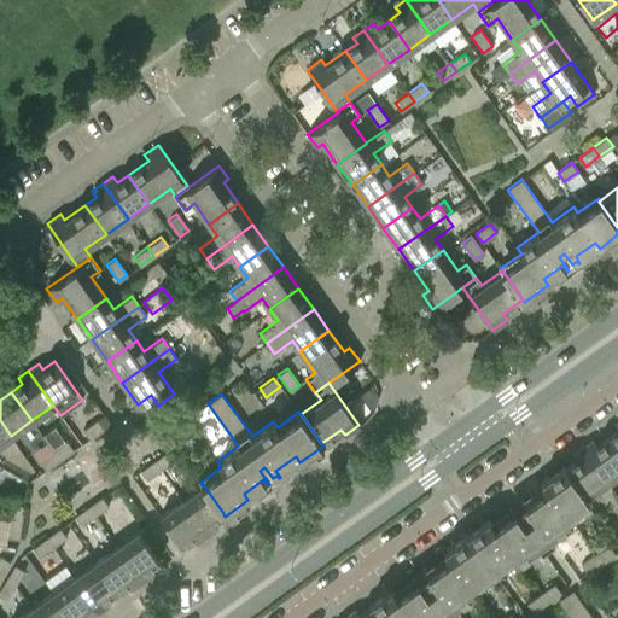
[(0,443),(11,436),(0,420),(0,443)]
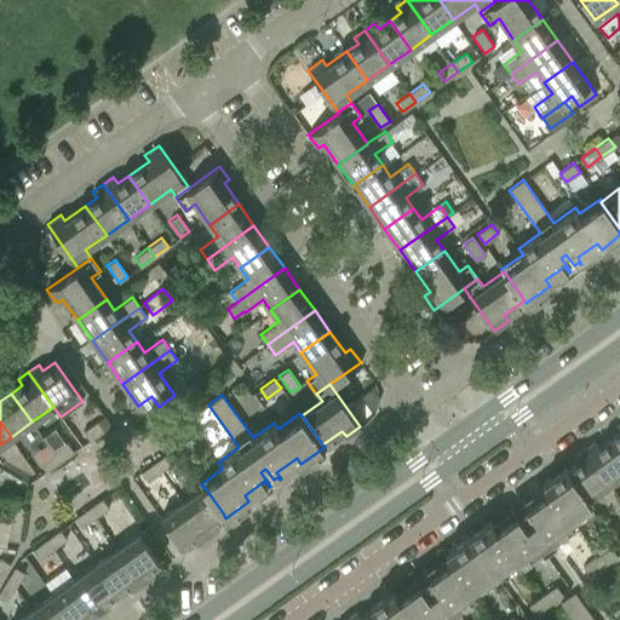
[(90,440),(103,430),(97,422),(84,431),(90,440)]
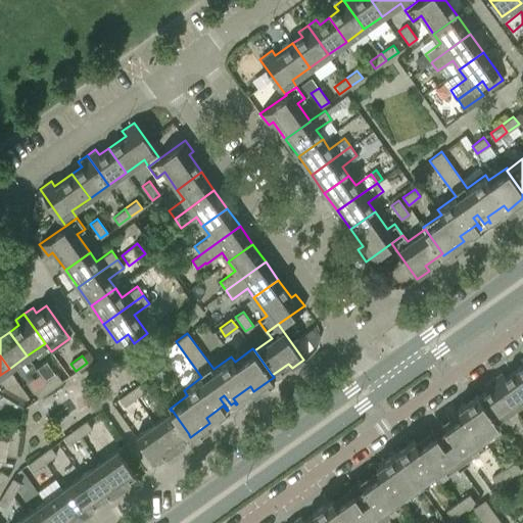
[(522,362),(522,364),(514,370),(522,382),(522,355),(520,359),(522,362)]
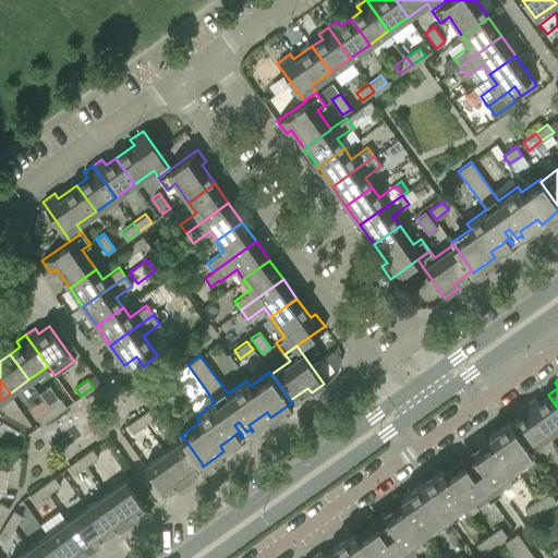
[(177,401),(171,392),(158,402),(165,410),(177,401)]
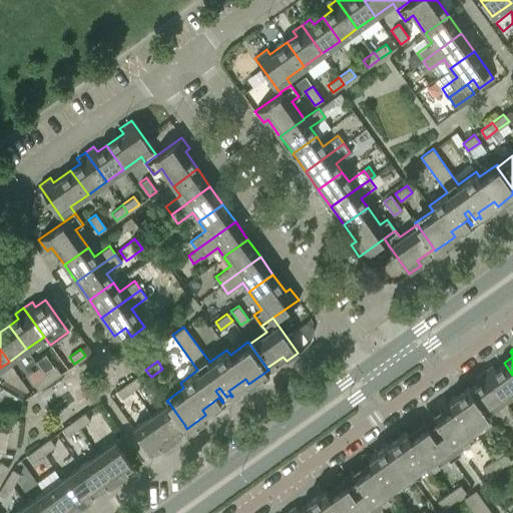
[(492,365),(483,371),(504,400),(512,393),(512,375),(504,363),(495,370),(492,365)]
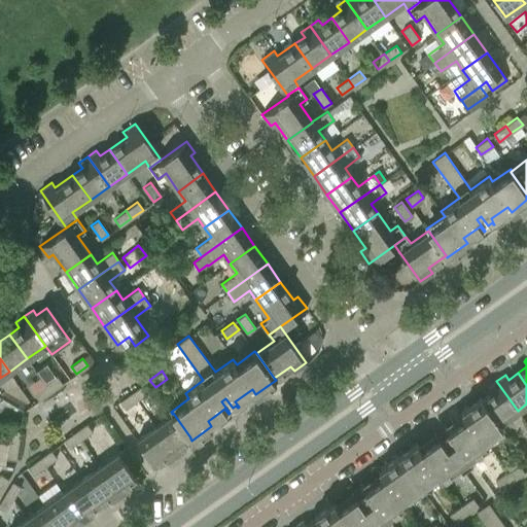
[(57,376),(45,384),(50,392),(63,384),(57,376)]
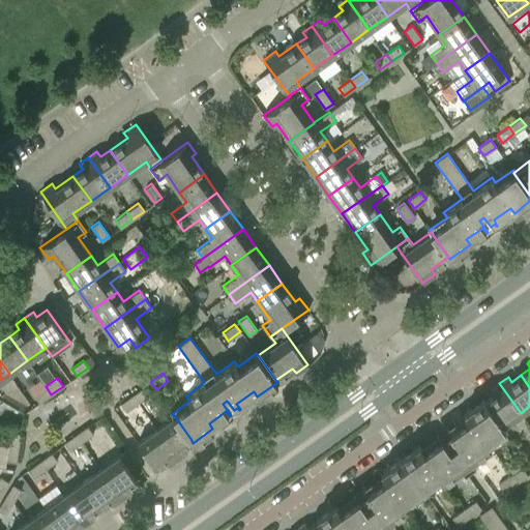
[(494,394),(484,401),(484,402),(502,427),(503,425),(521,413),(499,383),(491,389),(494,394)]
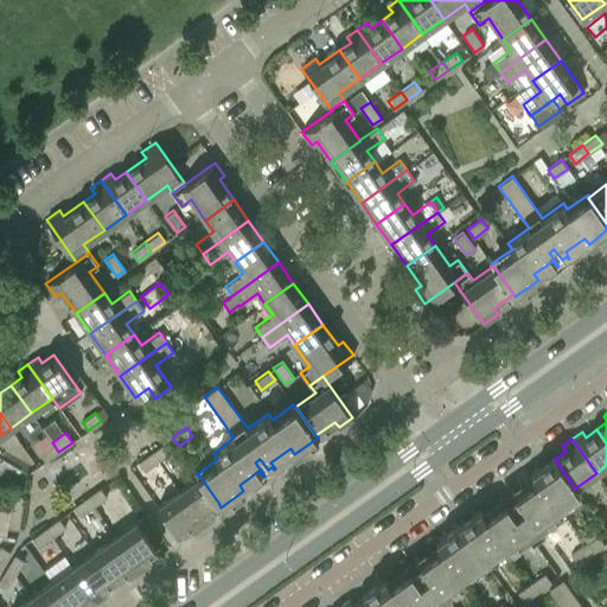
[(45,461),(58,452),(52,442),(39,452),(45,461)]
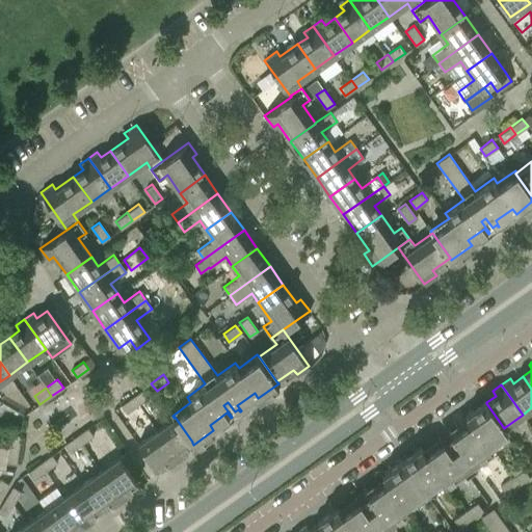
[(144,388),(132,396),(138,404),(150,396),(144,388)]
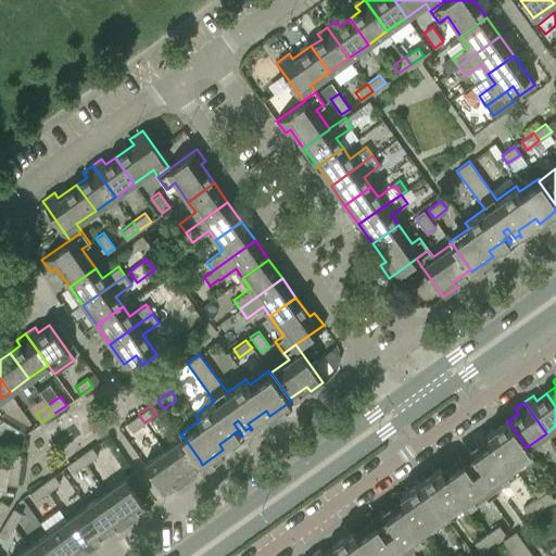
[(133,431),(144,422),(138,414),(126,422),(133,431)]
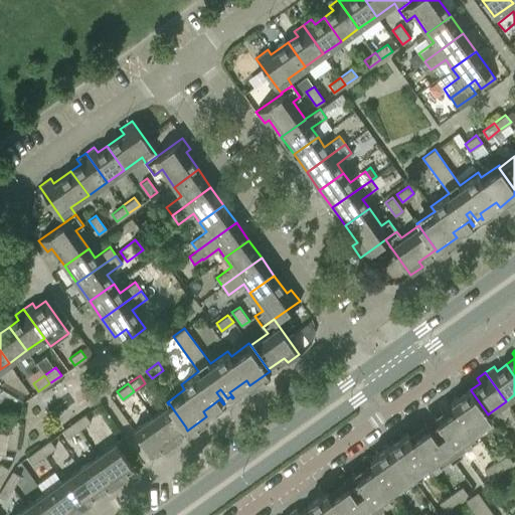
[(454,450),(476,434),(473,428),(490,415),(489,413),(488,414),(471,390),(471,389),(470,387),(451,401),(454,406),(438,418),(434,412),(433,413),(445,431),(442,433),(441,434),(430,419),(426,421),(424,419),(423,420),(427,425),(411,438),(407,433),(388,446),(408,475),(425,462),(430,467),(454,450)]
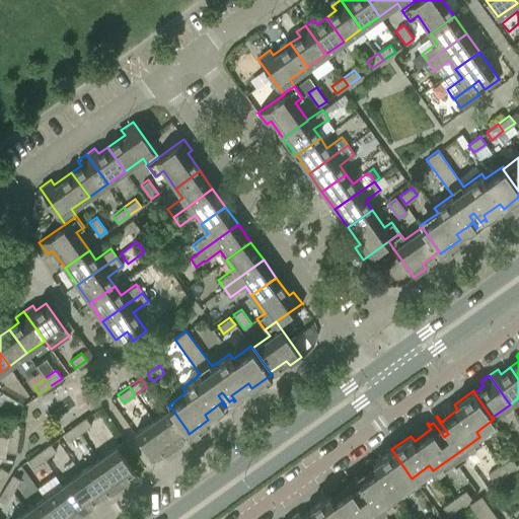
[(169,408),(153,420),(173,449),(182,443),(178,438),(188,432),(188,431),(170,406),(169,408)]
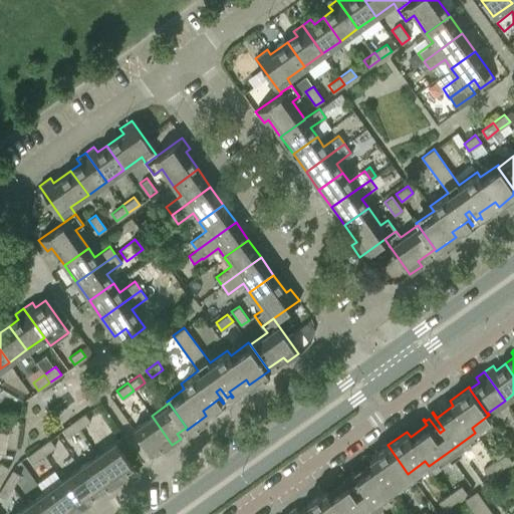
[(84,414),(73,422),(78,430),(90,421),(84,414)]
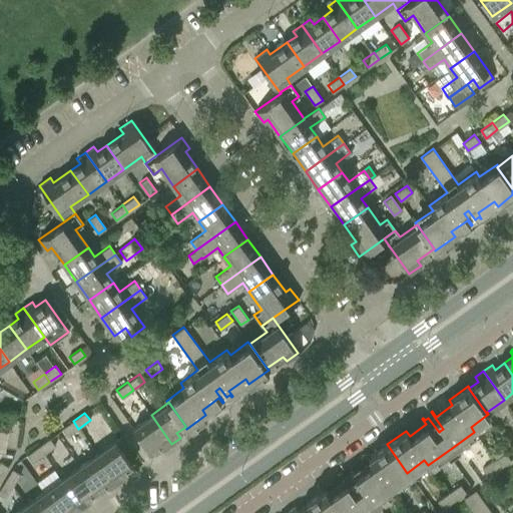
[(163,450),(171,444),(151,415),(132,428),(149,452),(159,445),(163,450)]
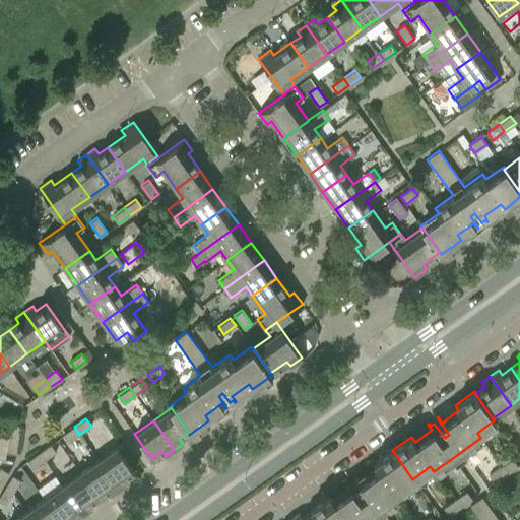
[(11,424),(8,438),(18,439),(20,425),(11,424)]
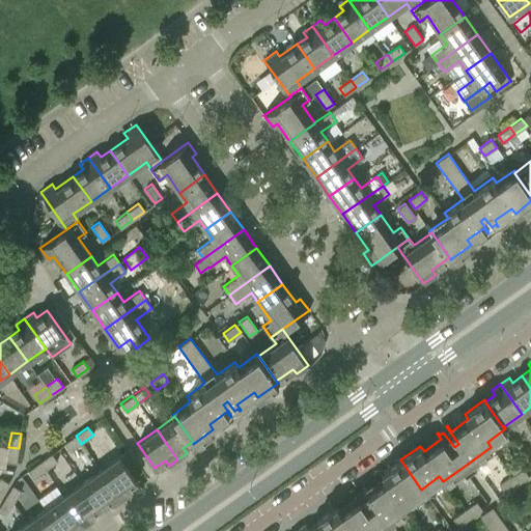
[(70,452),(81,444),(76,436),(64,444),(70,452)]
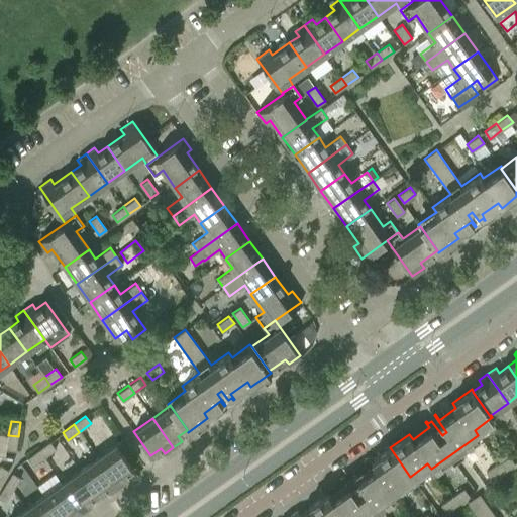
[(15,450),(18,436),(8,435),(8,436),(0,434),(0,447),(6,448),(15,450)]
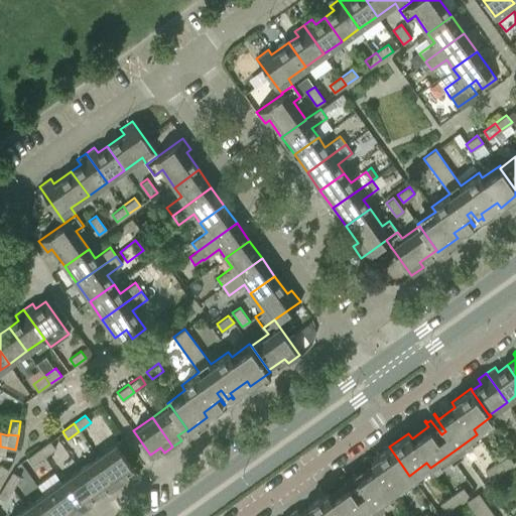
[(124,436),(97,457),(118,485),(126,479),(123,475),(133,468),(125,457),(134,450),(124,436)]
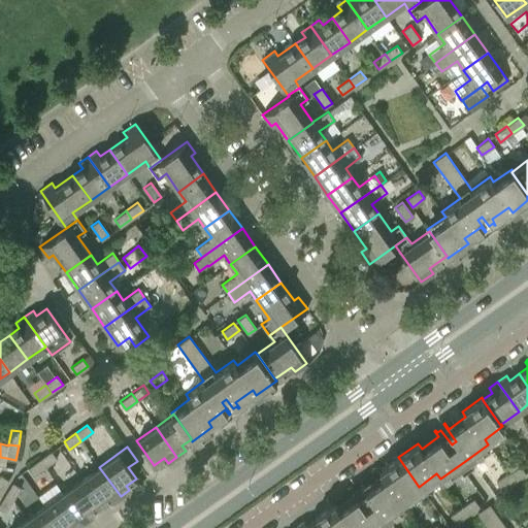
[(51,451),(39,459),(44,467),(57,459),(51,451)]
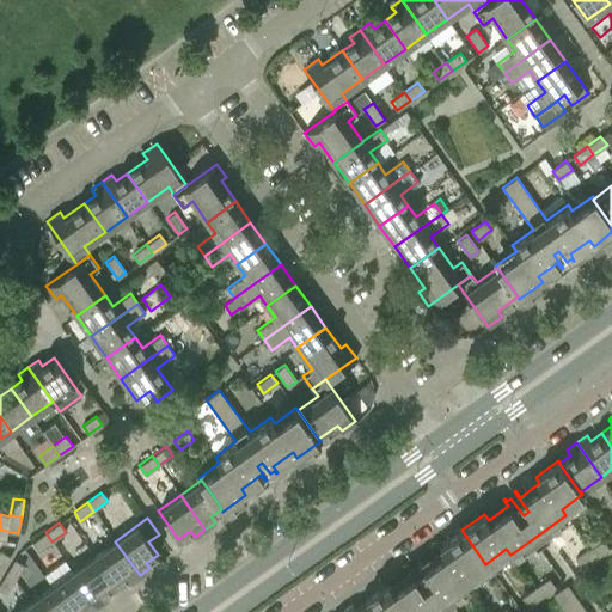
[(470,585),(465,577),(485,564),(461,530),(439,545),(444,552),(424,565),(420,560),(418,561),(428,575),(423,579),(415,567),(410,570),(409,568),(408,569),(411,575),(392,588),(387,582),(365,599),(367,601),(374,611),(430,611),(435,609),(436,611),(458,611),(448,599),(470,585)]
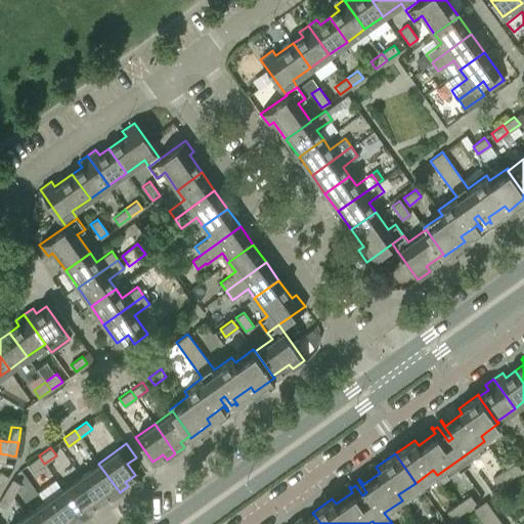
[(33,472),(44,464),(39,455),(28,464),(33,472)]
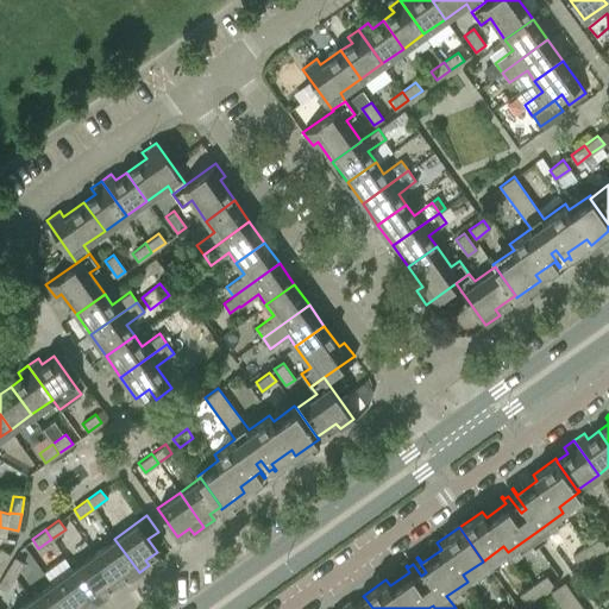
[(600,537),(586,546),(594,556),(606,546),(600,537)]
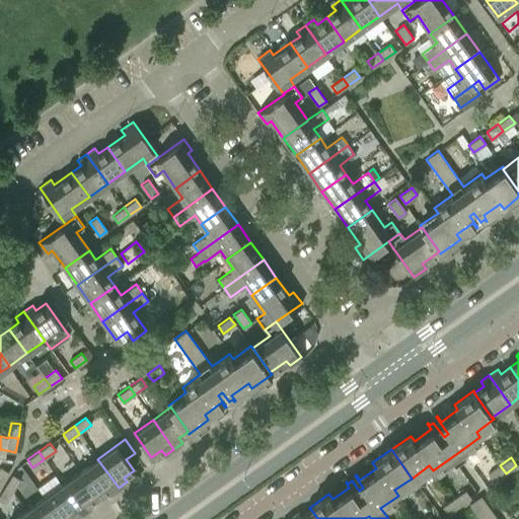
[(97,459),(80,471),(97,496),(106,490),(109,494),(119,488),(97,459)]
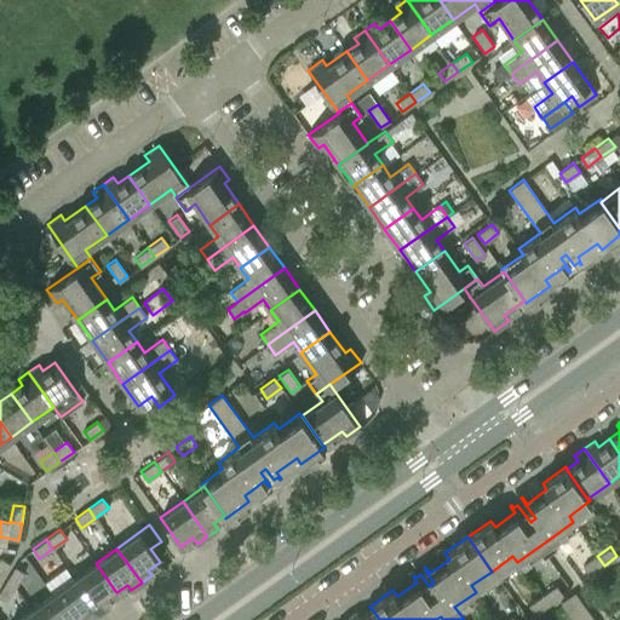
[(590,575),(604,566),(597,556),(583,566),(590,575)]
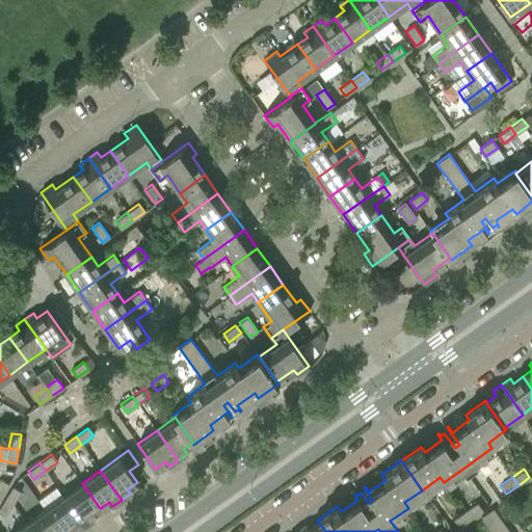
[(0,478),(0,495),(1,496),(8,483),(0,478)]
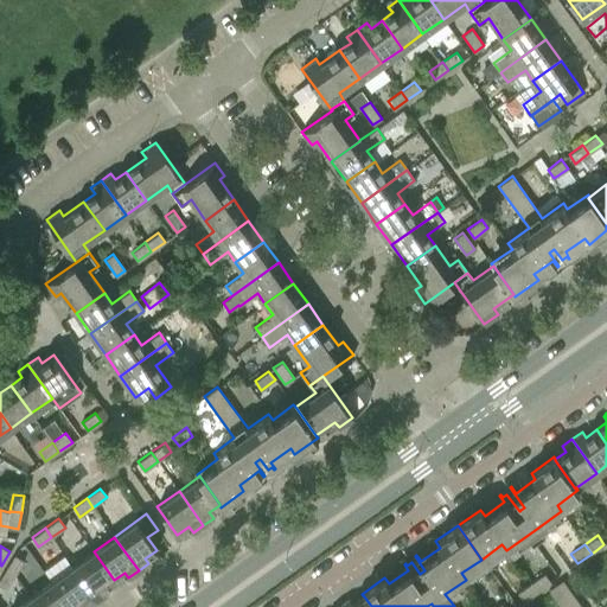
[(94,551),(72,567),(97,601),(107,594),(103,588),(114,580),(94,551)]
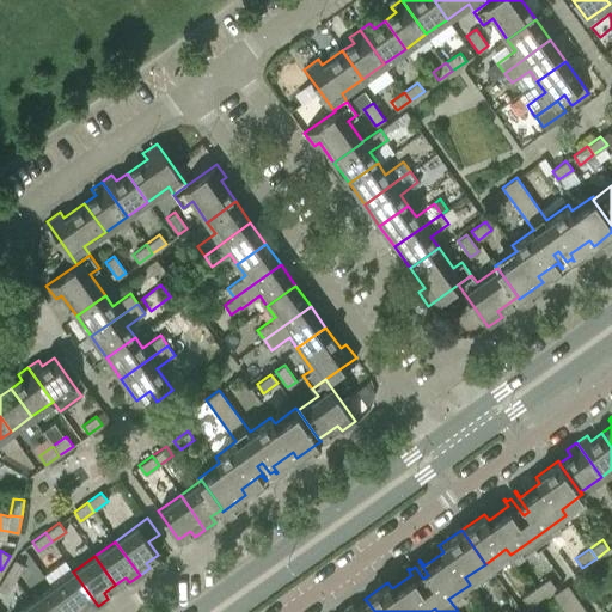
[(14,560),(6,574),(16,580),(24,565),(14,560)]
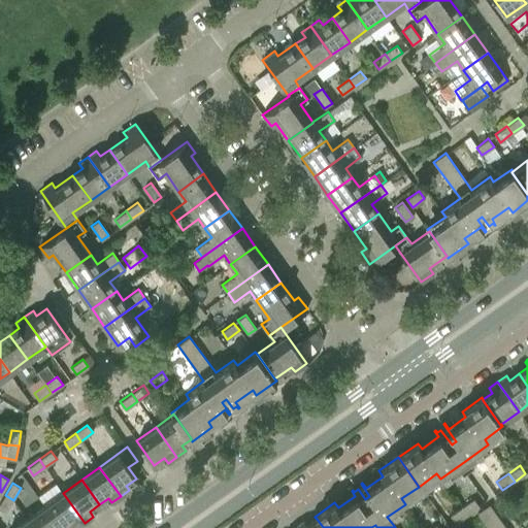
[(63,493),(45,505),(61,527),(65,527),(72,524),(74,527),(76,527),(85,523),(63,493)]
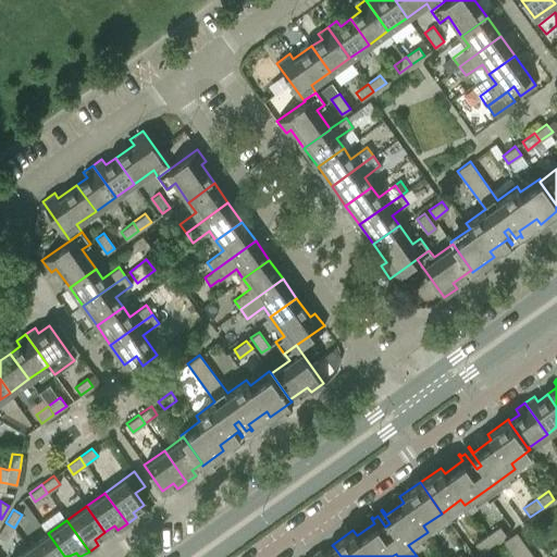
[(14,528),(5,522),(0,530),(0,536),(5,540),(14,528)]
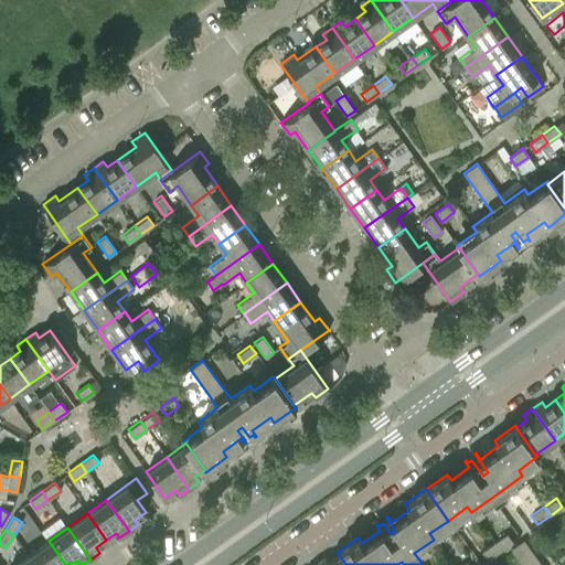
[(507,534),(493,543),(500,551),(512,542),(507,534)]
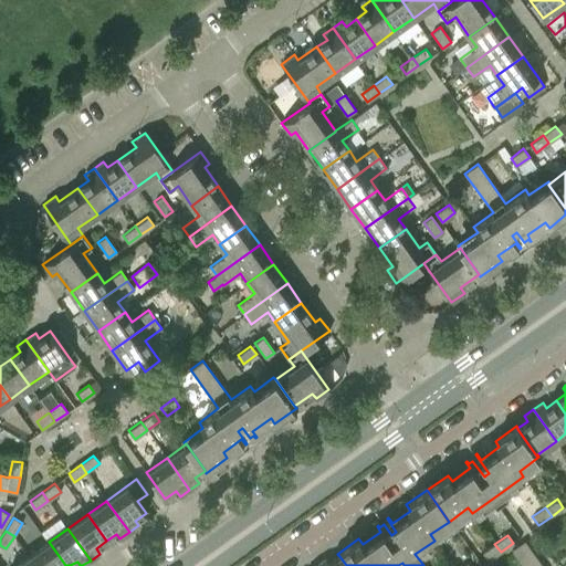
[(542,565),(524,541),(512,549),(523,565),(542,565)]
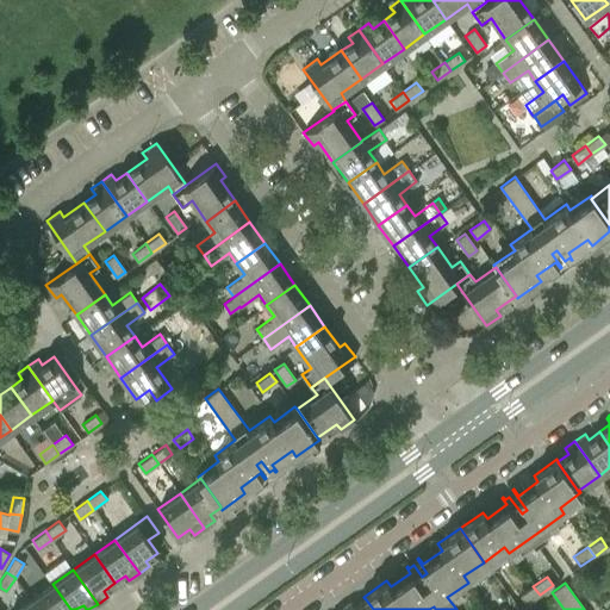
[(70,609),(53,584),(31,599),(38,609),(70,609)]
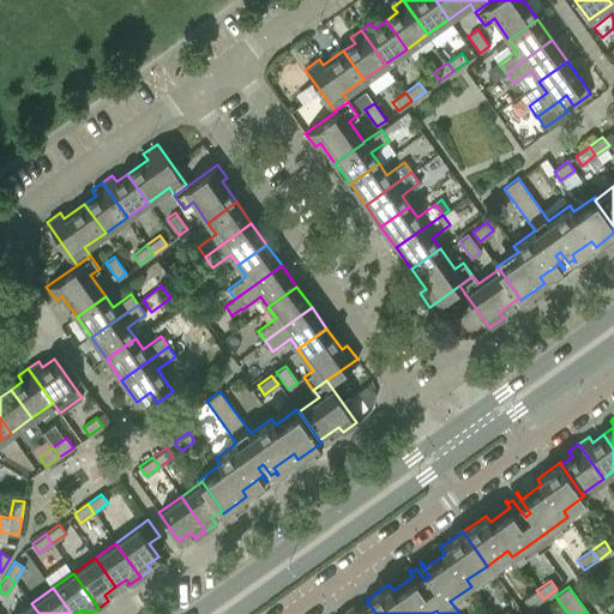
[(530,608),(543,599),(536,590),(523,600),(530,608)]
